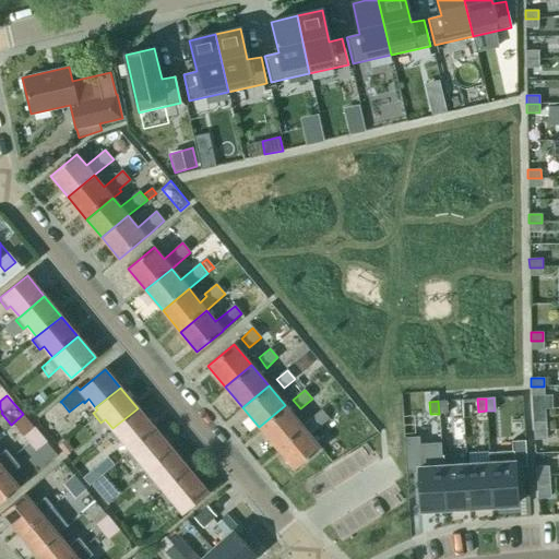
[(447,401),(438,401),(439,414),(448,414),(447,401)]
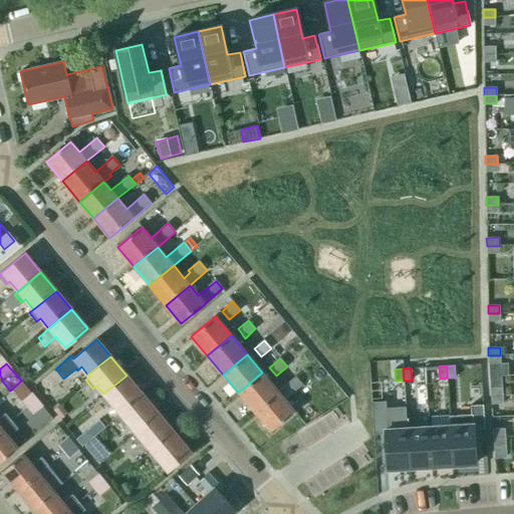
[(278,392),(254,412),(270,431),(294,411),(285,401),(292,395),(309,380),(309,377),(306,369),(285,386),(278,392)]
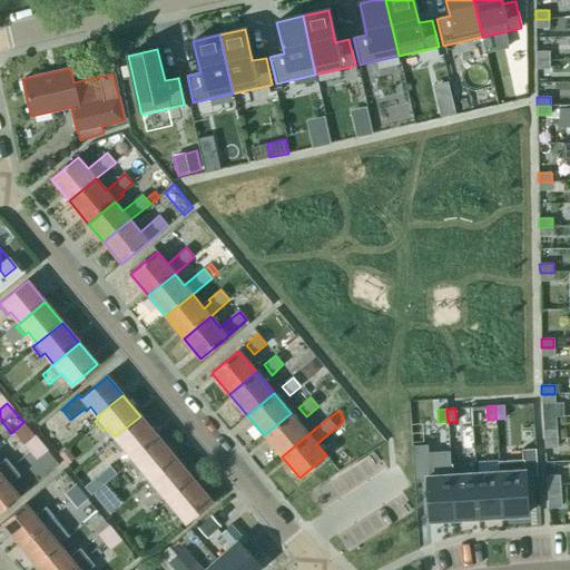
[(308,434),(291,413),(264,435),(282,457),(308,434)]
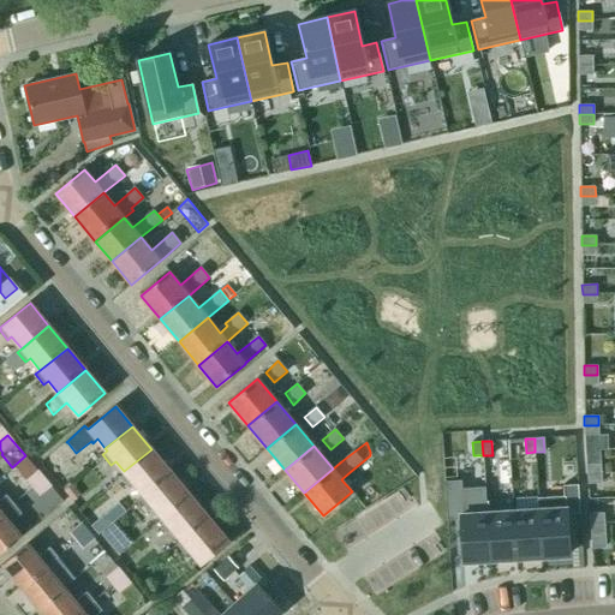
[(169,472),(151,449),(124,471),(125,473),(121,477),(130,487),(133,483),(143,494),(169,472)]
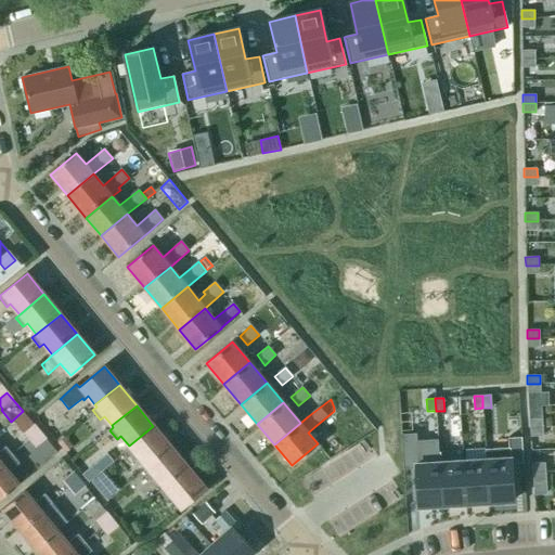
[(542,418),(529,420),(529,428),(542,427),(542,418)]
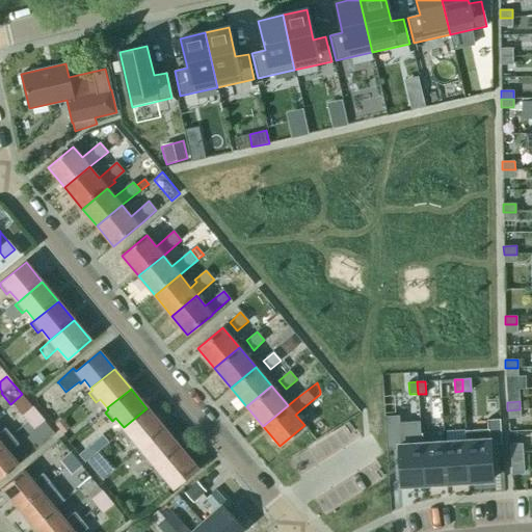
[(23,416),(28,423),(38,414),(33,407),(23,416)]
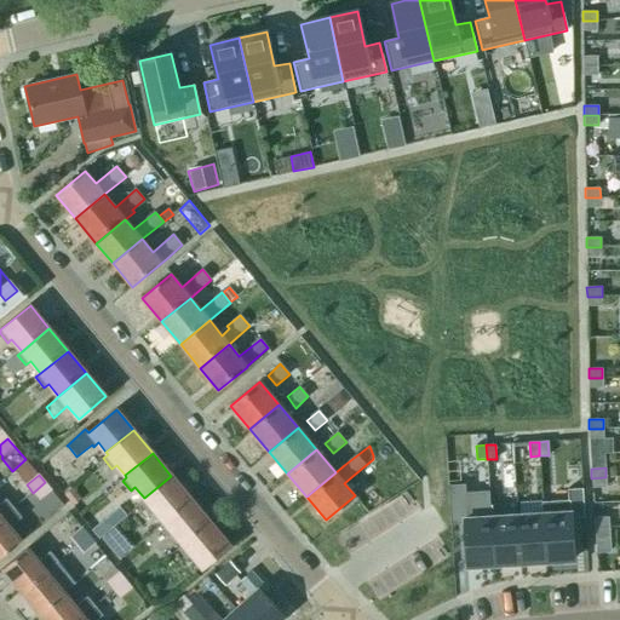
[(190,499),(171,476),(144,498),(145,500),(141,504),(149,514),(154,510),(164,522),(190,499)]
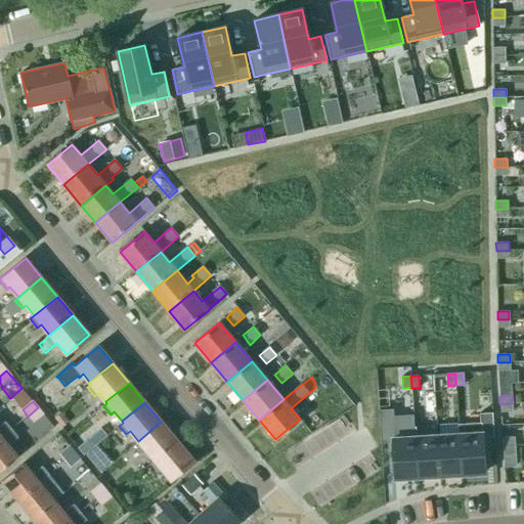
[(512,403),(499,404),(500,412),(513,412),(512,403)]
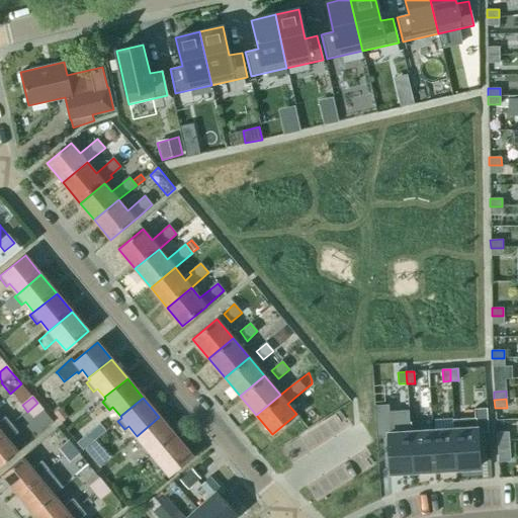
[(37,403),(27,412),(33,418),(44,410),(37,403)]
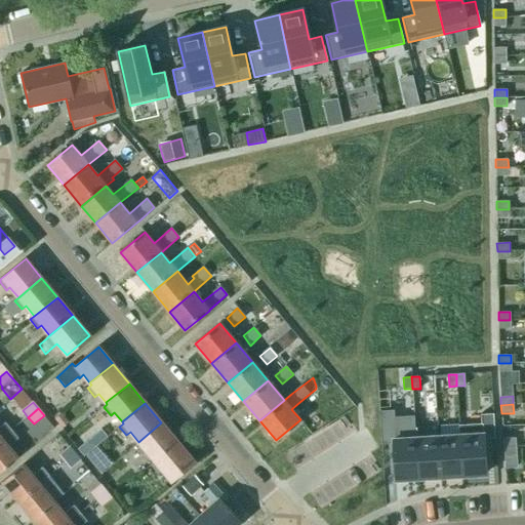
[(97,427),(109,417),(103,410),(91,419),(97,427)]
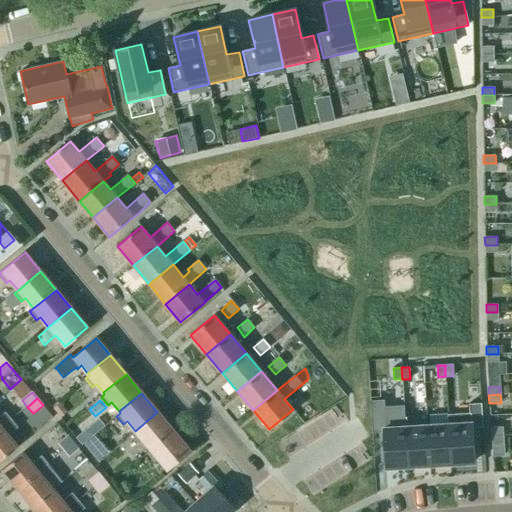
[(67,412),(60,403),(53,409),(60,418),(67,412)]
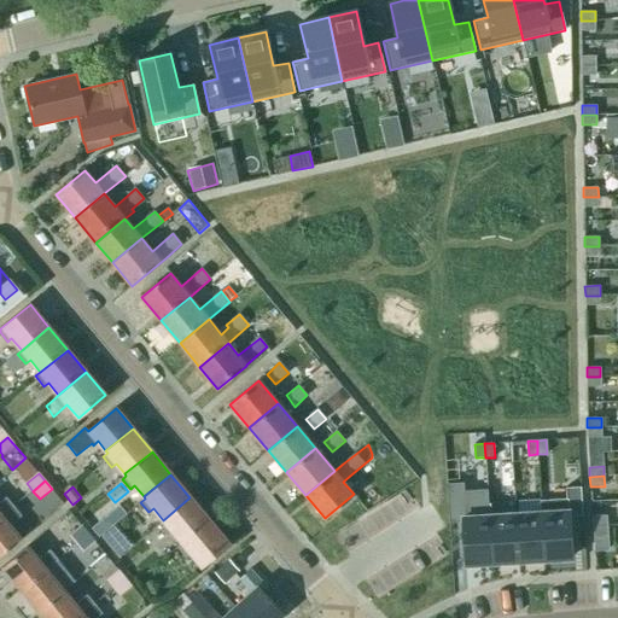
[(209,520),(190,497),(163,520),(159,524),(168,535),(172,531),(182,543),(209,520)]
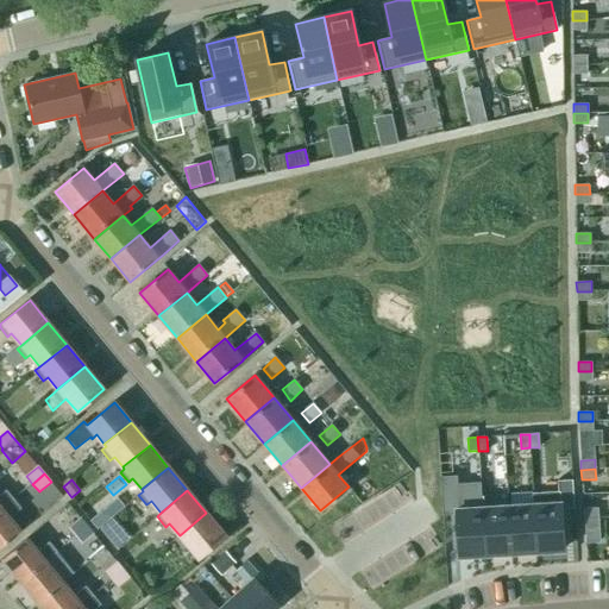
[(0,510),(13,500),(6,491),(0,495),(0,510)]
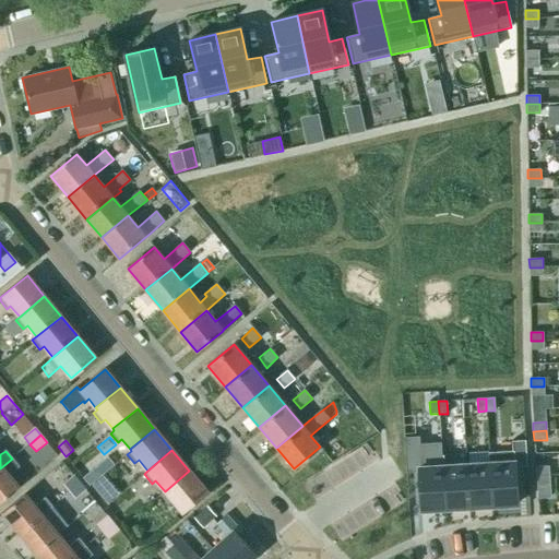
[(513,462),(490,463),(492,507),(518,504),(515,477),(527,477),(526,451),(512,452),(513,462)]
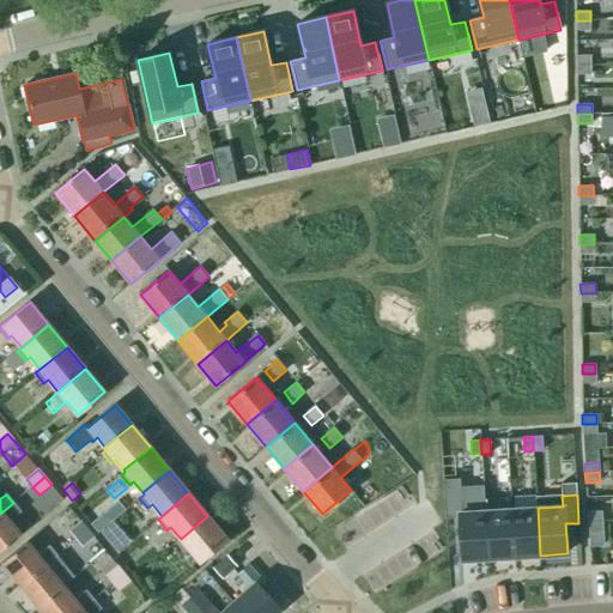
[(535,508),(511,509),(514,557),(540,554),(536,496),(535,496),(535,508)]
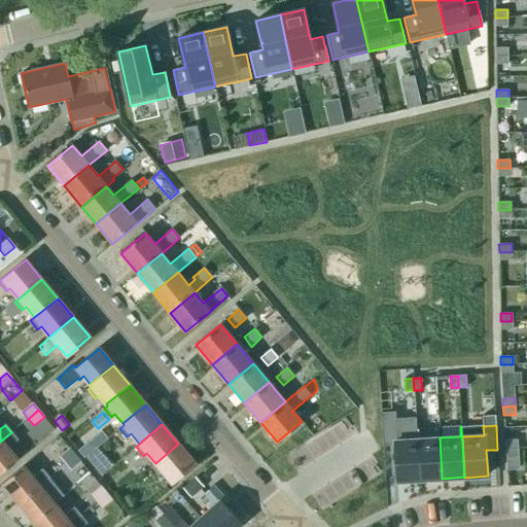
[(417,429),(393,431),(396,482),(420,480),(417,429)]
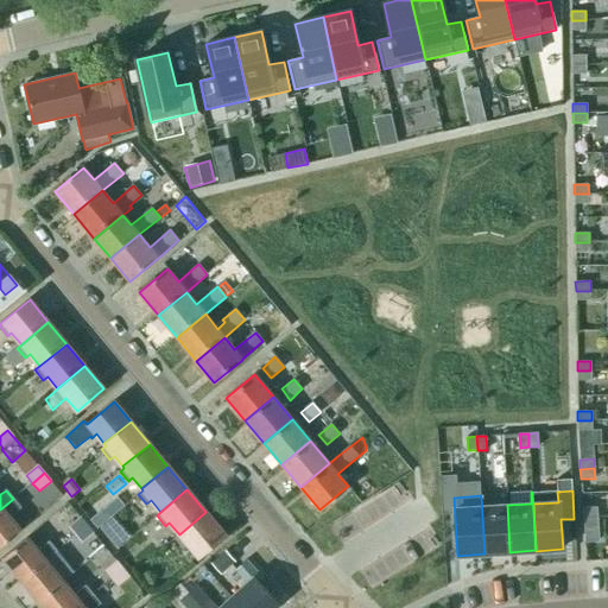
[(482,495),(481,495),(485,553),(510,552),(507,505),(482,507),(482,495)]
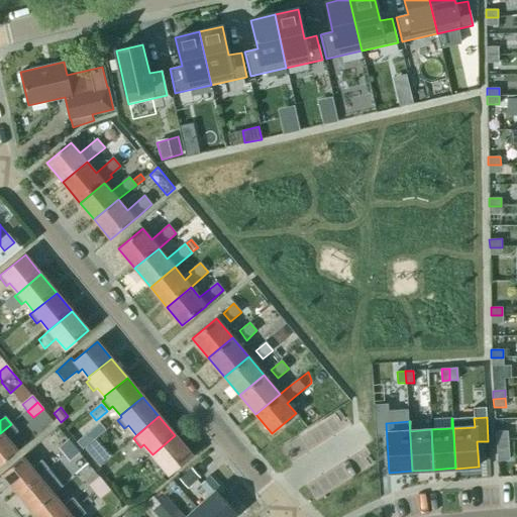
[(18,432),(11,424),(0,433),(0,464),(17,450),(8,440),(18,432)]
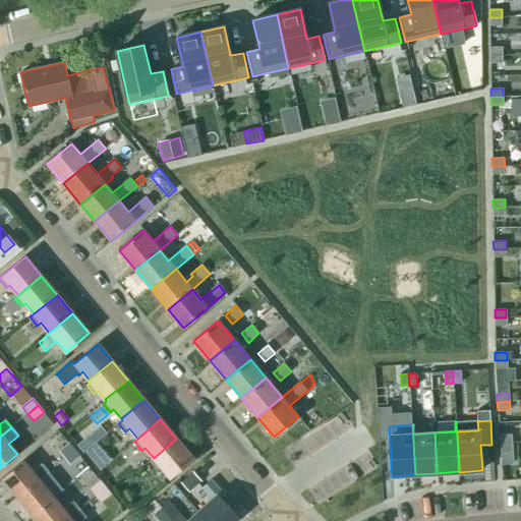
[(511,435),(500,436),(500,444),(512,443),(511,435)]
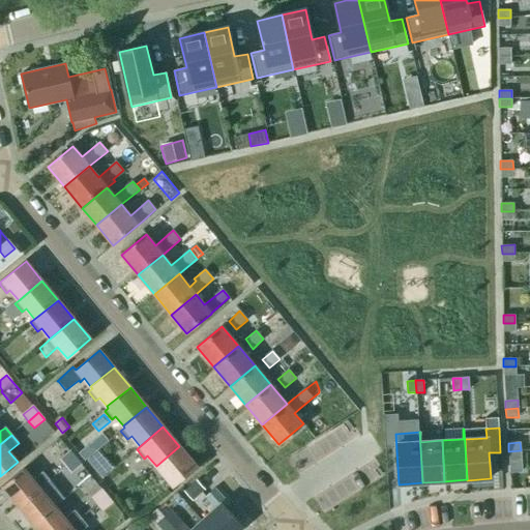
[(179,446),(156,466),(152,469),(159,477),(164,474),(173,486),(196,466),(179,446)]
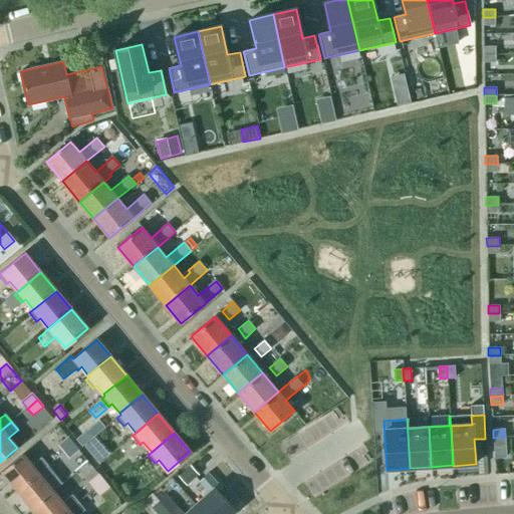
[(63,452),(73,444),(68,437),(58,446),(63,452)]
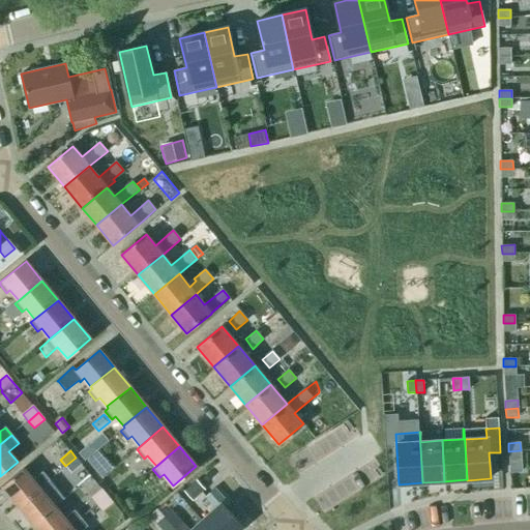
[(521,450),(508,451),(510,473),(522,472),(521,450)]
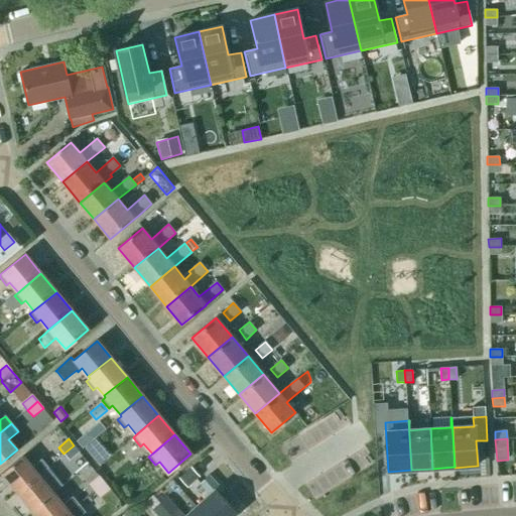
[(80,452),(74,445),(63,454),(70,461),(80,452)]
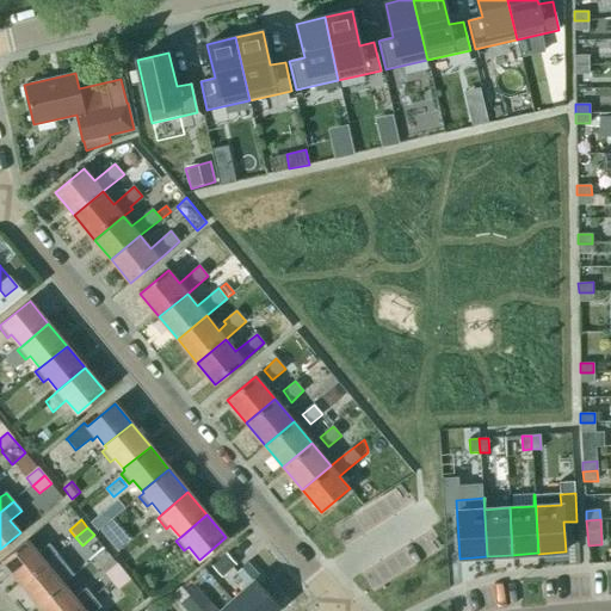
[(20,584),(45,563),(57,554),(48,543),(37,553),(26,541),(1,561),(20,584)]
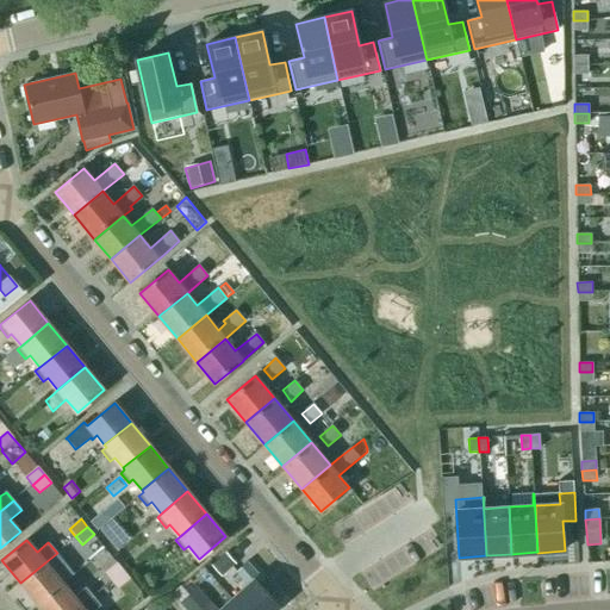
[(247,555),(237,543),(211,566),(222,578),(247,555)]
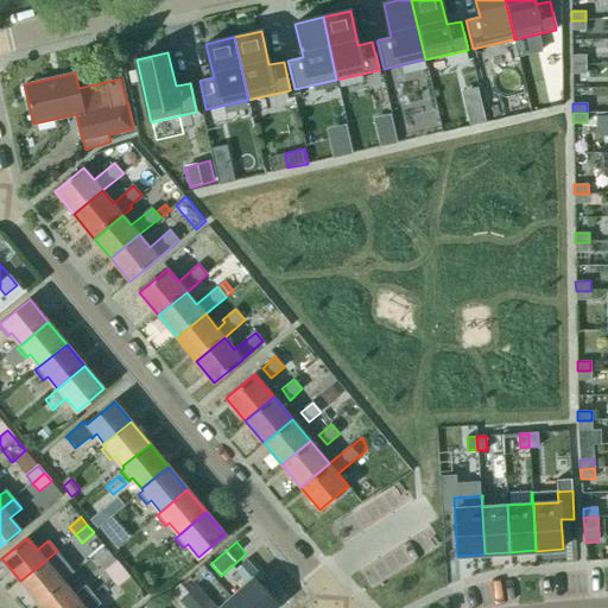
[(45,561),(20,581),(38,602),(63,582),(54,570),(64,561),(57,551),(45,561)]
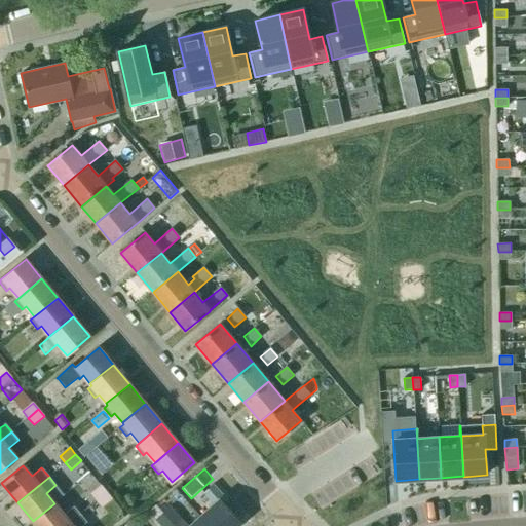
[(97,500),(107,492),(101,485),(90,494),(97,500)]
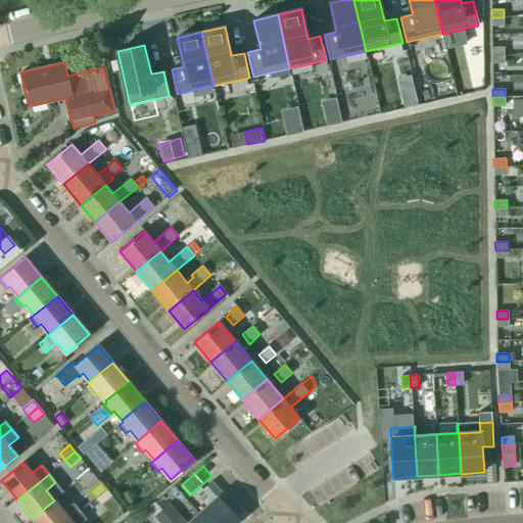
[(212,501),(199,514),(206,522),(235,522),(239,520),(222,501),(225,497),(211,482),(203,490),(212,501)]
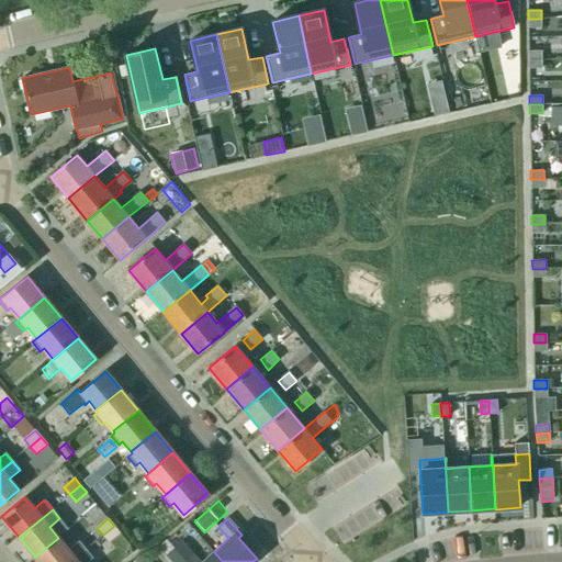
[(120,534),(114,526),(103,535),(109,542),(120,534)]
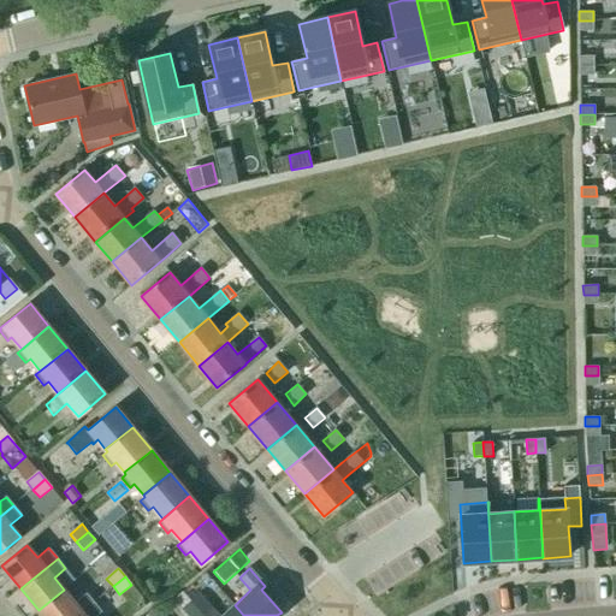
[(75,603),(64,590),(39,610),(42,615),(76,615),(94,602),(87,593),(75,603)]
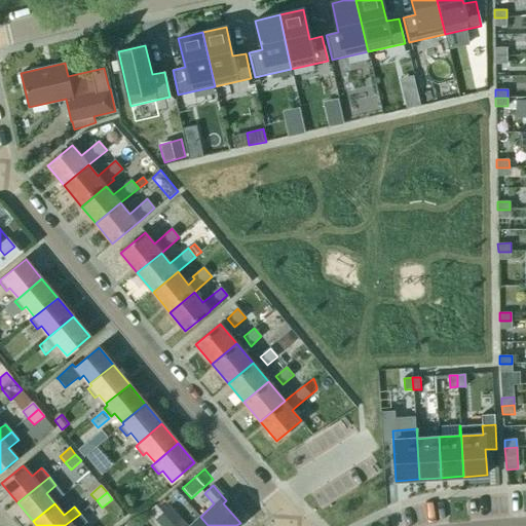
[(171,506),(162,514),(174,525),(208,525),(200,517),(189,525),(188,525),(181,518),(171,506)]
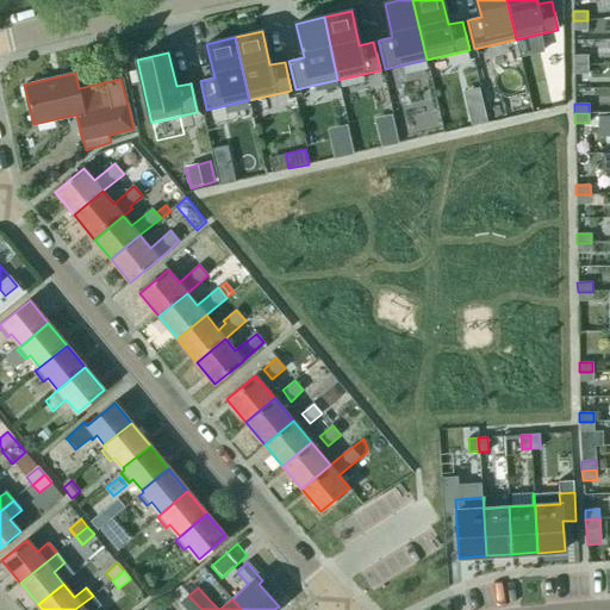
[(95,609),(101,605),(93,596),(75,609),(95,609)]
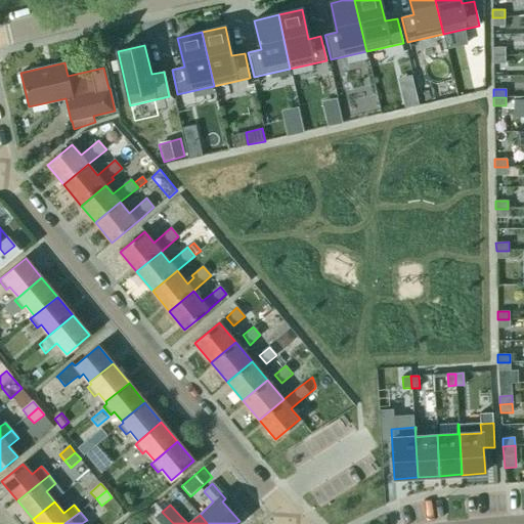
[(172,523),(173,523),(162,512),(155,519),(160,523),(172,523)]
